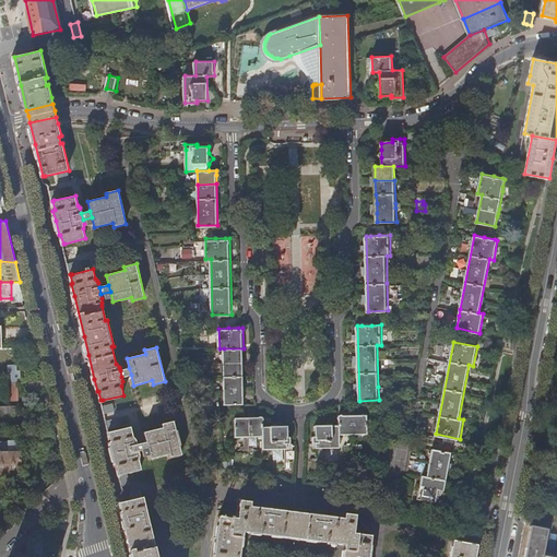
[(244,348),(224,348),(224,364),(244,363),(244,350),(244,348)]
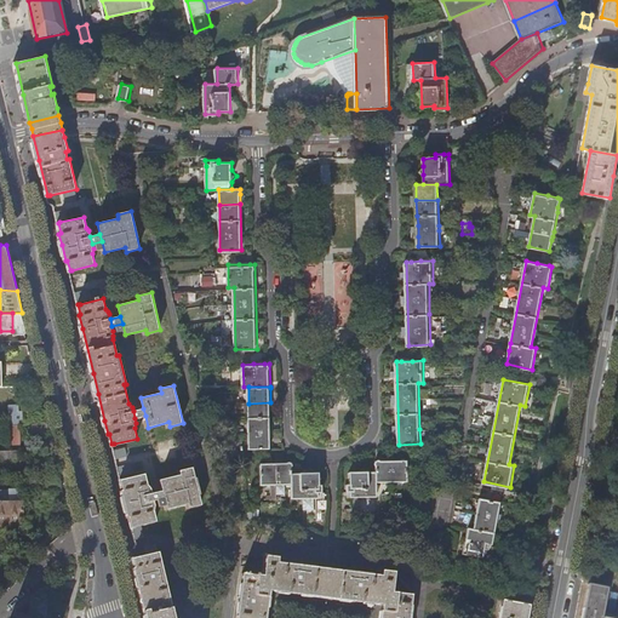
[(270,418),(270,402),(249,404),(249,418),(270,418)]
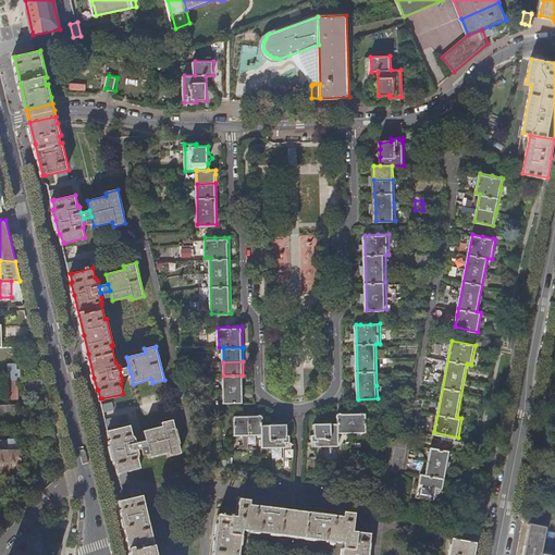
[(120,369),(121,375),(131,373),(128,367),(120,369)]
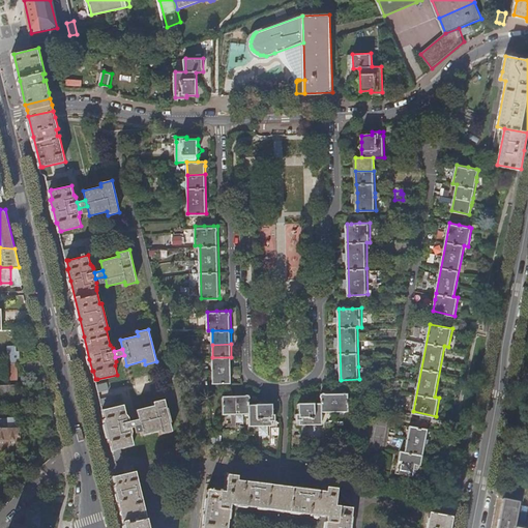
[(20,360),(21,360),(21,350),(10,350),(10,360),(12,360),(20,360)]
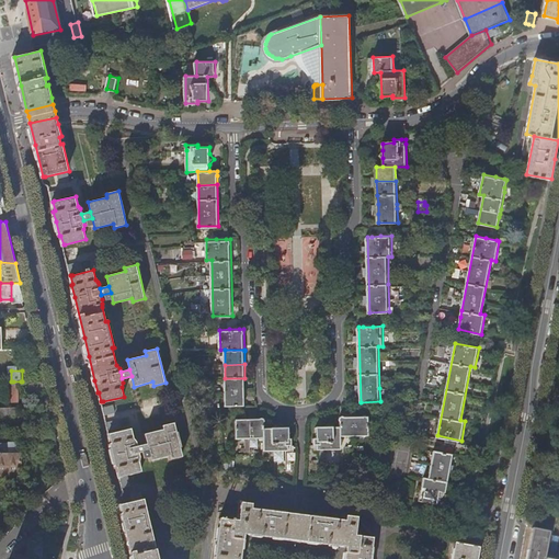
[(246,406),(244,378),(225,378),(226,406),(246,406)]
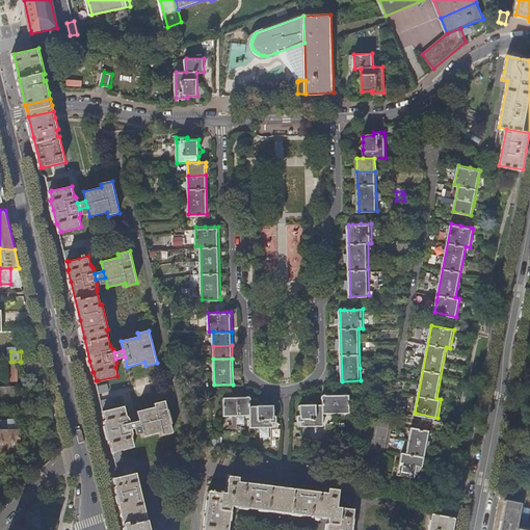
[(29,371),(45,370),(43,362),(29,362),(29,371)]
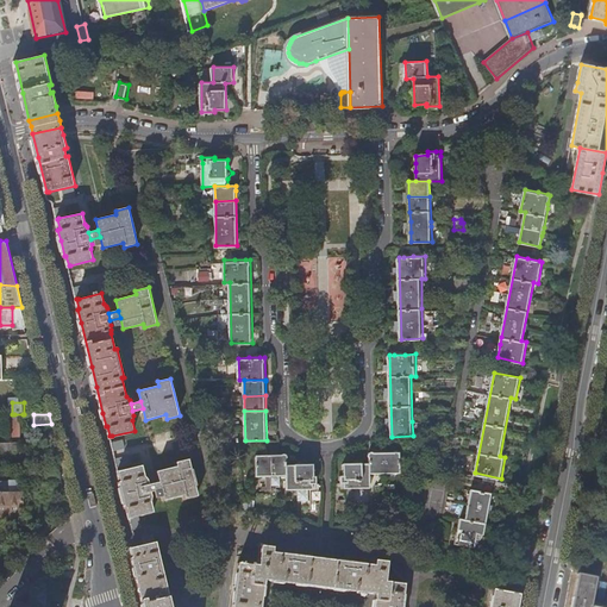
[(412,421),(413,436),(427,435),(426,420),(412,421)]
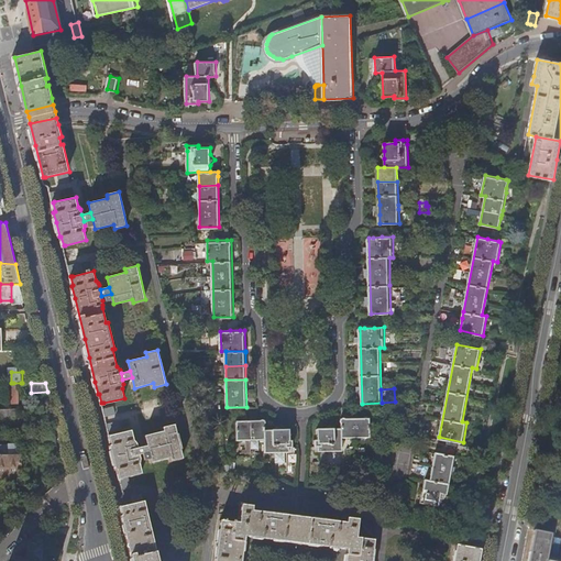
[(356,437),(356,417),(342,417),(342,427),(318,428),(319,439),(316,439),(317,450),(321,450),(327,450),(343,450),(343,446),(343,437),(347,437),(356,437)]
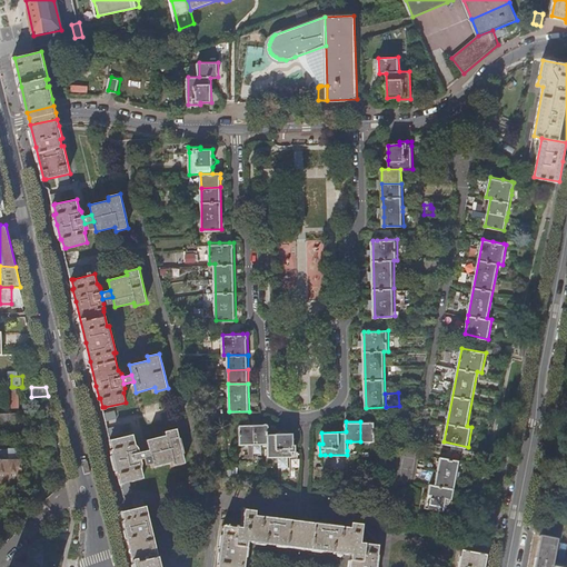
[(375,421),(360,421),(360,441),(375,440),(375,421)]
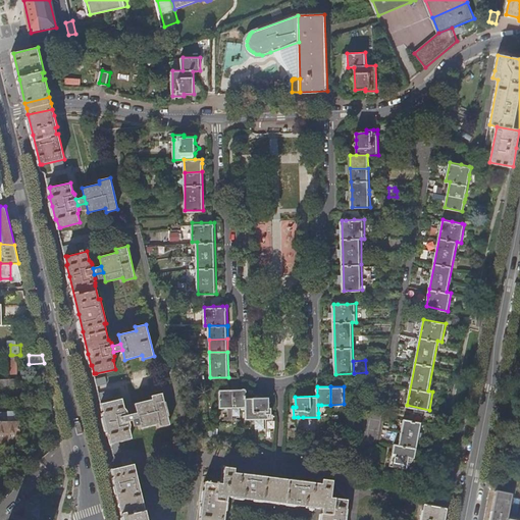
[(235,407),(234,388),(220,390),(220,407),(229,407),(235,407)]
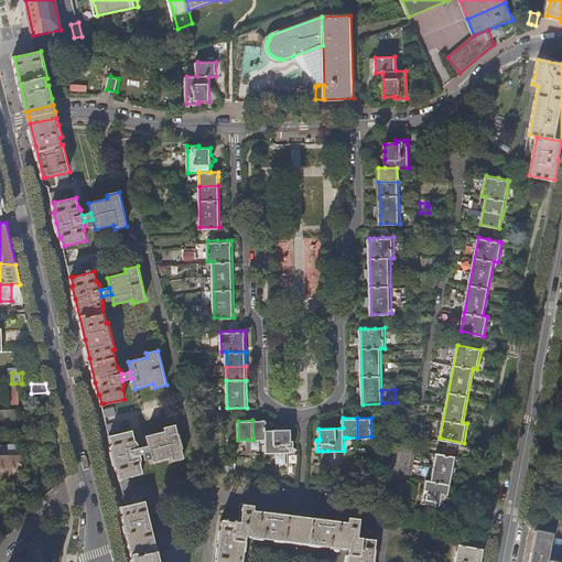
[(267,420),(252,420),(254,440),(267,440),(267,452),(294,452),(293,440),(291,440),(291,429),(267,430),(267,420)]
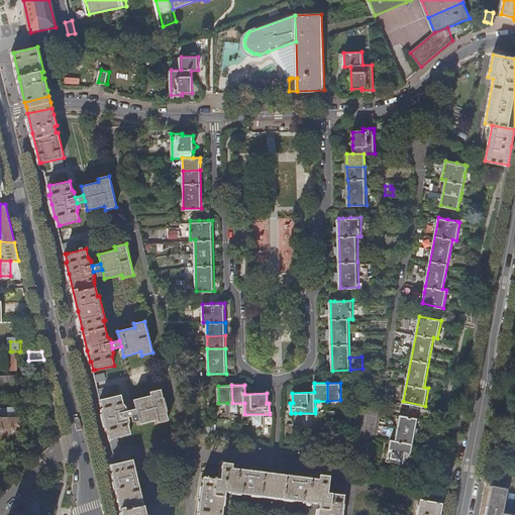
[(134,400),(136,409),(137,415),(139,424),(157,420),(158,423),(169,420),(162,389),(149,392),(150,395),(134,400)]
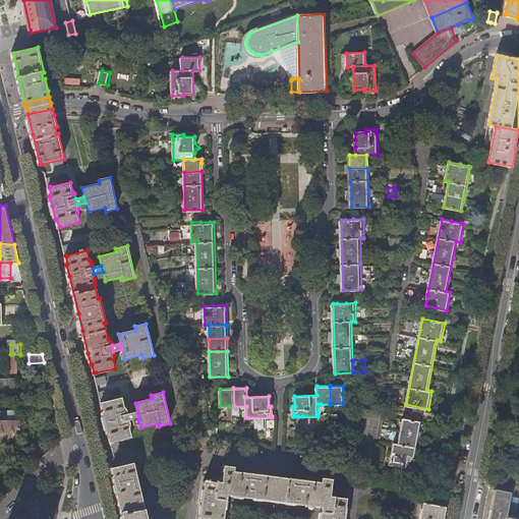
[(130,420),(128,413),(127,410),(124,406),(122,397),(103,401),(102,402),(101,402),(103,410),(102,410),(105,421),(108,434),(109,434),(111,442),(112,442),(113,442),(132,437),(130,428),(130,426),(131,425),(130,423),(130,420)]
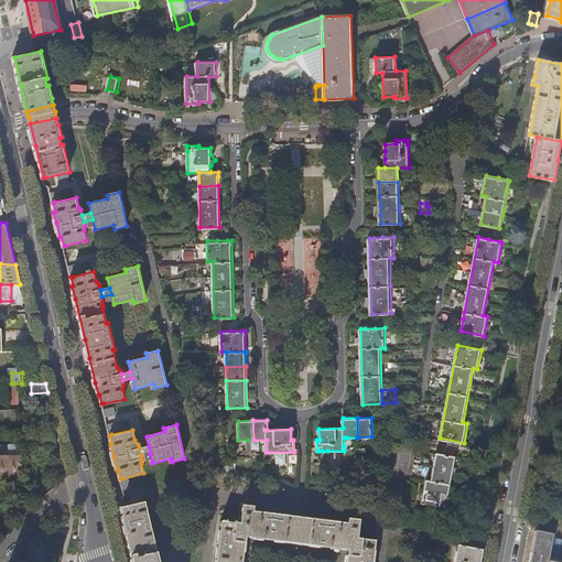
[(11,454),(23,454),(23,443),(11,444),(11,454)]
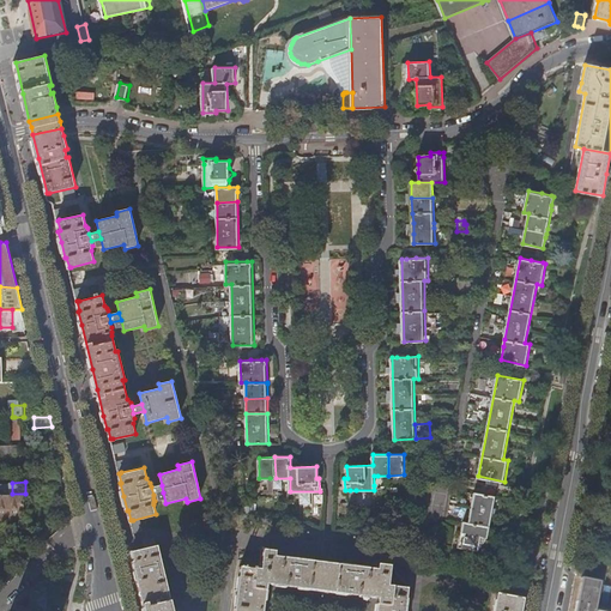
[(162,485),(151,487),(153,495),(163,492),(162,485)]
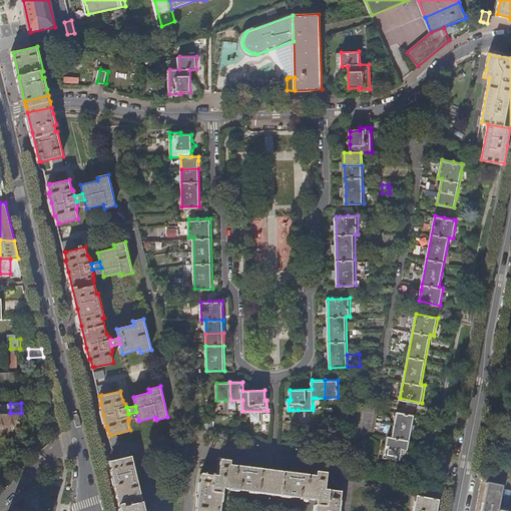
[(416,414),(397,411),(393,435),(389,435),(385,456),(401,459),(403,448),(409,449),(416,414)]
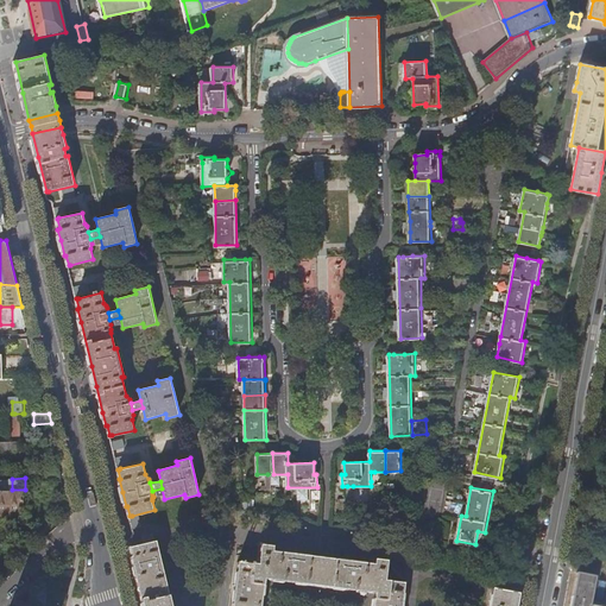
[(11,503),(25,503),(25,490),(12,490),(7,490),(0,490),(0,511),(11,511),(11,503)]
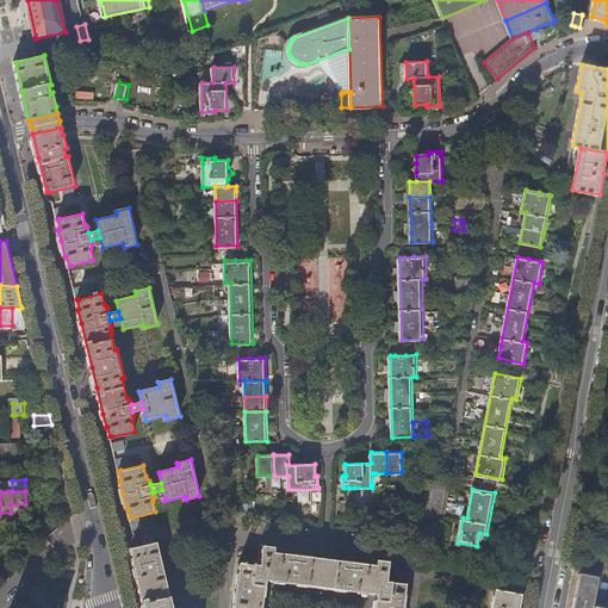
[(173,607),(171,595),(157,541),(134,547),(132,547),(131,547),(134,557),(132,557),(138,579),(144,607),(173,607)]
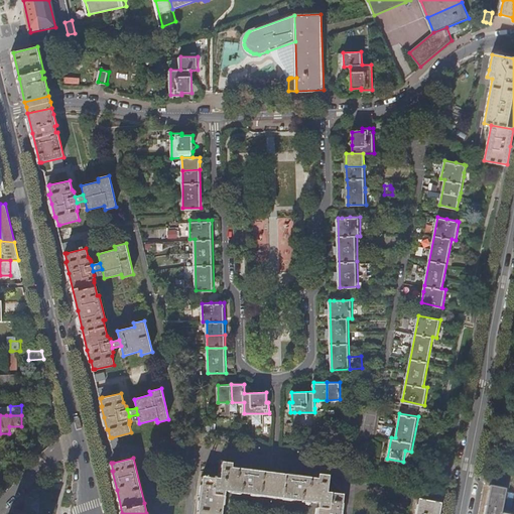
[(341,513),(345,492),(328,490),(330,474),(319,473),(318,477),(277,472),(272,472),(233,467),(233,462),(223,461),(221,477),(204,475),(198,513),(222,513),(226,489),(268,495),(274,495),(319,501),(317,513),(341,513)]
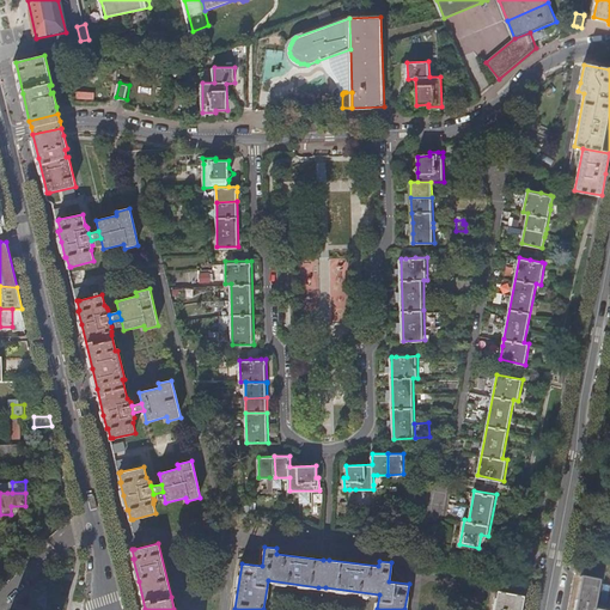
[(579,572),(584,573),(585,573),(589,557),(581,556),(579,572)]
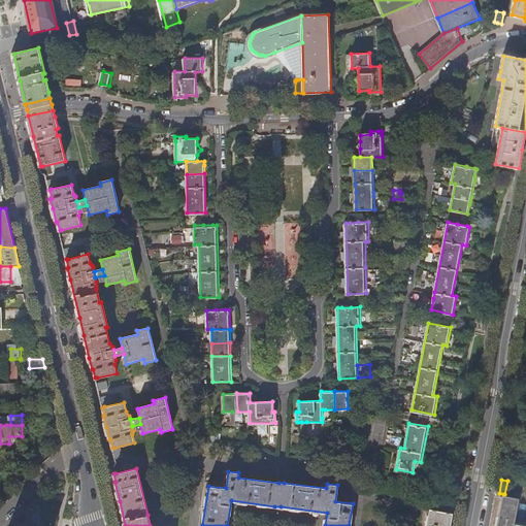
[(504,494),(503,494),(496,525),(525,525),(516,523),(520,497),(512,496),(504,494)]
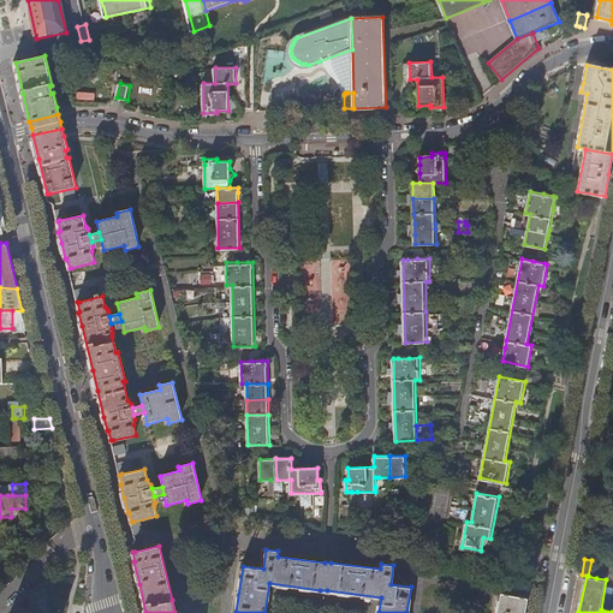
[(524,612),(528,597),(500,593),(498,608),(495,612),(524,612)]
